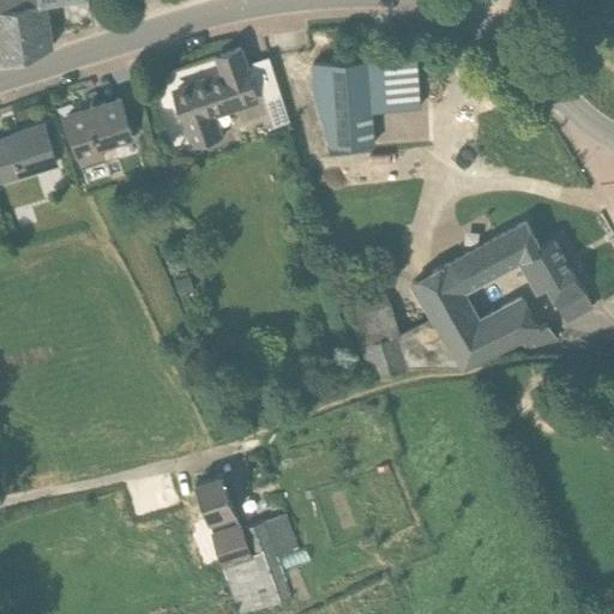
[(0,0),(0,10),(38,5),(37,0),(0,0)]
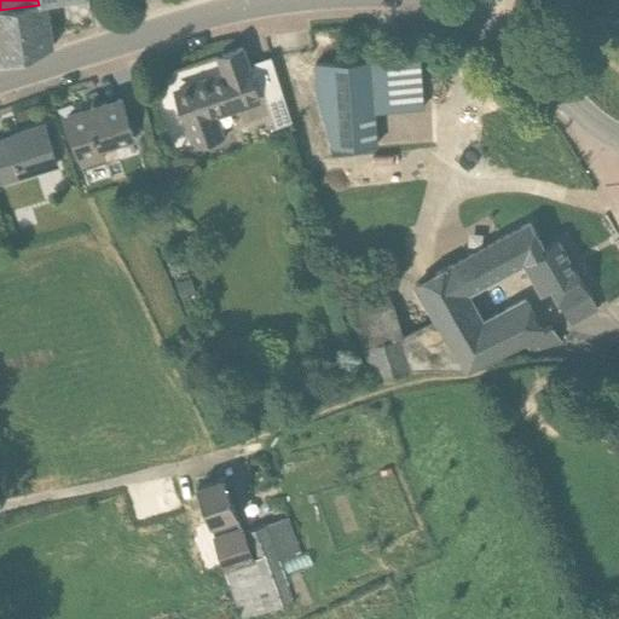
[(33,18),(48,17),(45,4),(39,5),(0,10),(0,40),(22,39),(21,32),(34,30),(33,18)]
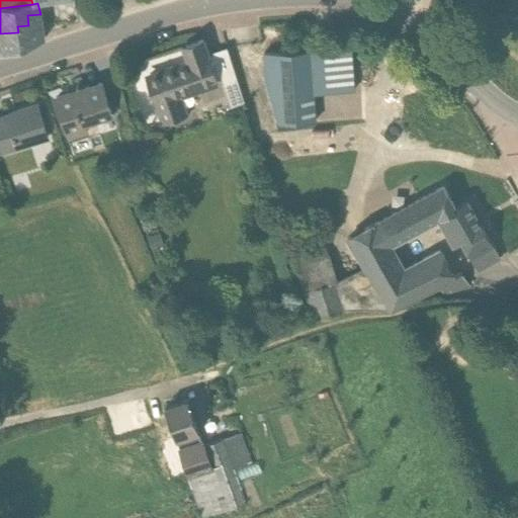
[(0,33),(0,54),(26,47),(45,39),(40,14),(27,15),(28,25),(17,26),(18,32),(0,33)]
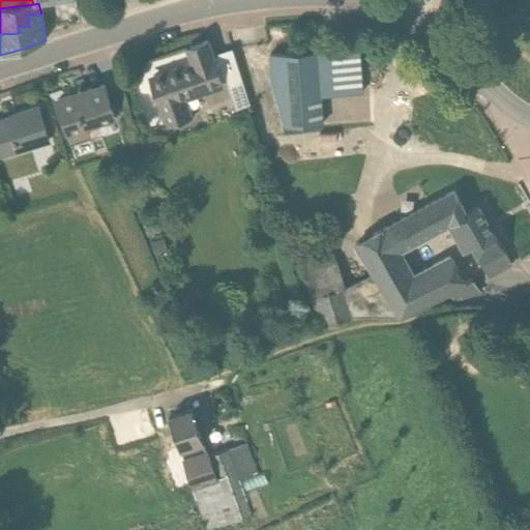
[(225,70),(217,72),(207,41),(187,49),(194,66),(150,81),(167,128),(192,119),(186,101),(228,87),(236,111),(251,106),(234,56),(233,56),(240,78),(229,82),(225,70)]
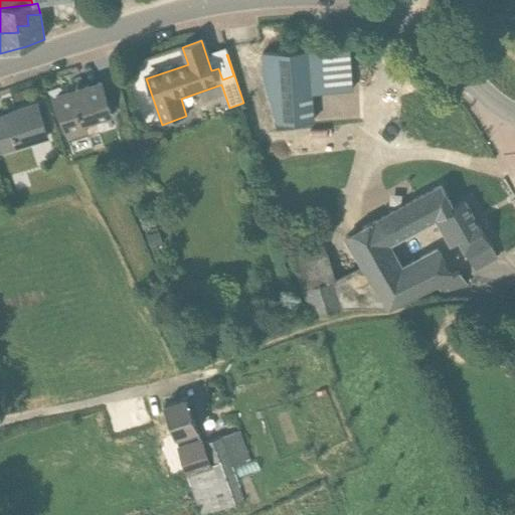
[(304,128),(303,121),(314,121),(311,51),(258,54),(277,122),(289,121),(290,128),(304,128)]
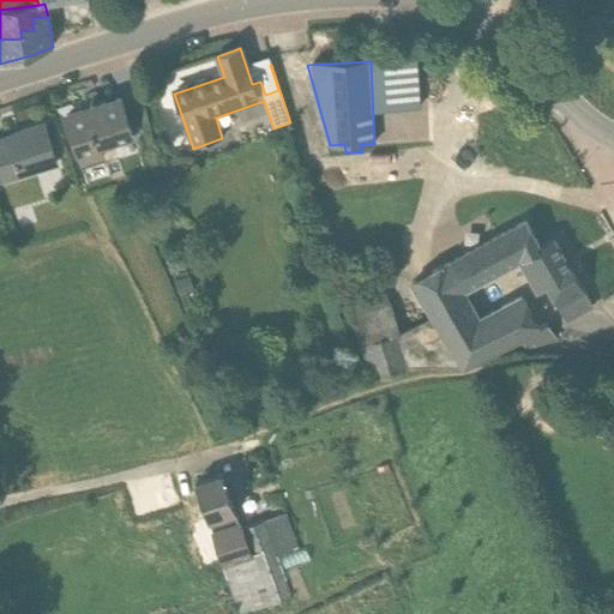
[(98,146),(132,136),(120,100),(66,118),(80,162),(101,156),(98,146)]
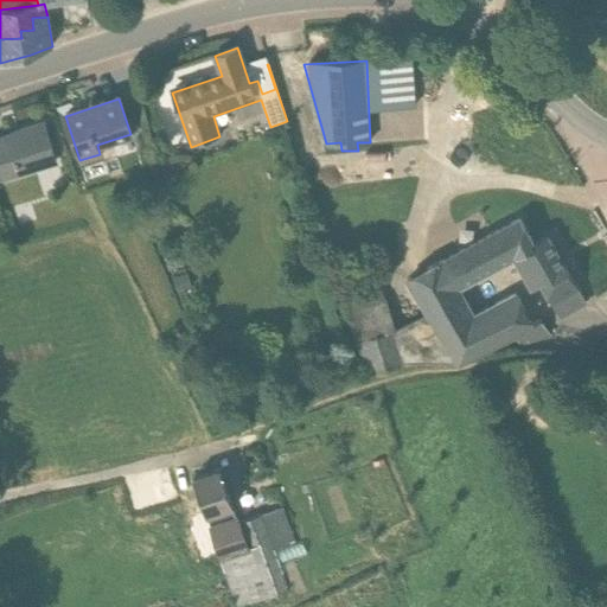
[(0,173),(2,181),(57,163),(44,123),(0,136),(0,173)]
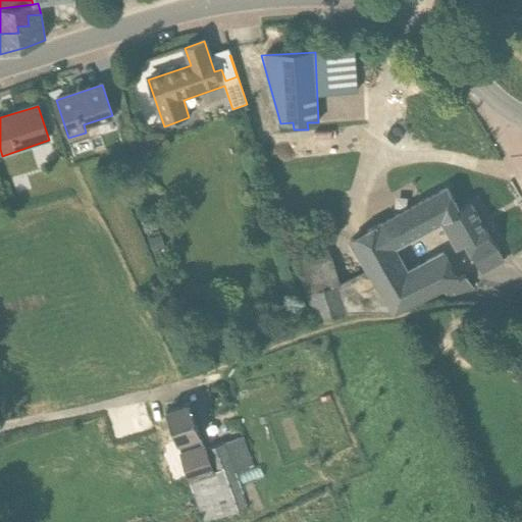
[(451,303),(474,291),(466,275),(459,279),(444,250),(409,269),(397,248),(444,223),(457,246),(465,242),(481,274),(504,261),(471,203),(459,210),(447,189),(349,240),(366,271),(341,284),(307,295),(316,324),(347,316),(347,315),(392,314),(395,319),(445,292),(451,303)]
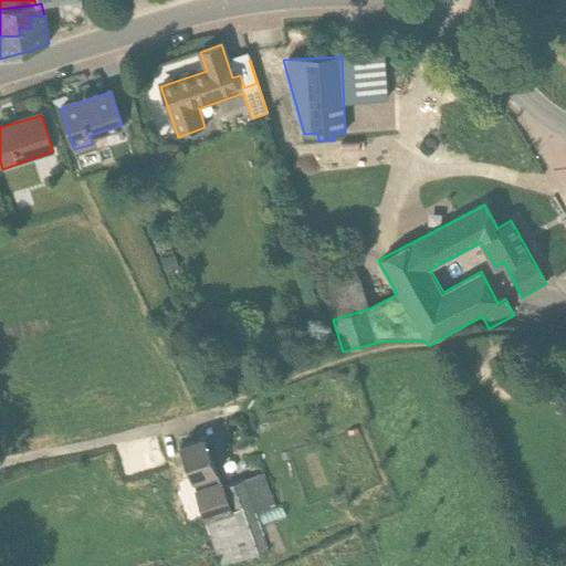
[(170,249),(168,239),(154,243),(157,253),(170,249)]
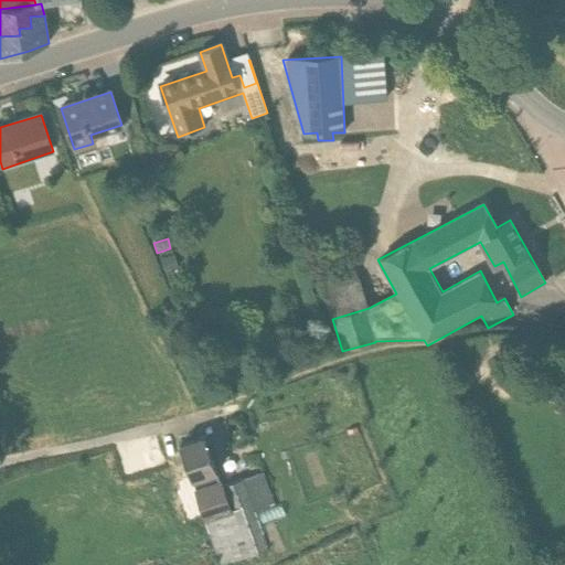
[(179,267),(174,254),(160,258),(164,272),(179,267)]
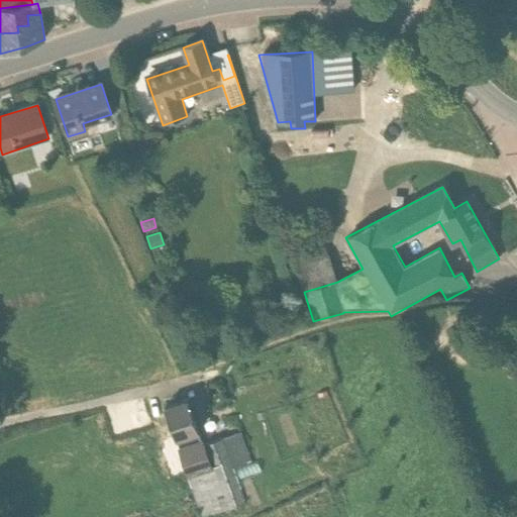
[(221,439),(203,445),(188,399),(165,406),(168,416),(182,458),(201,516),(206,516),(244,504),(221,439)]
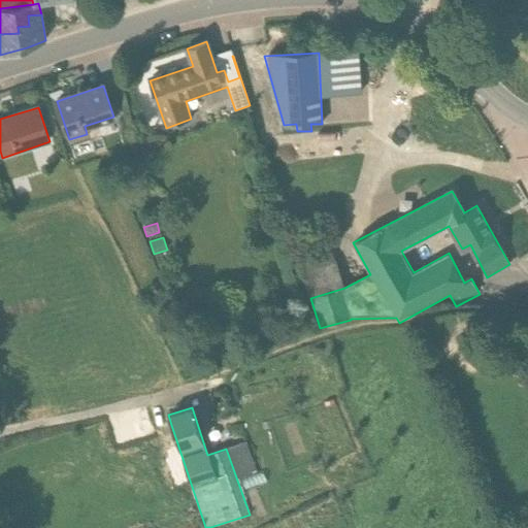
[(246,486),(267,481),(264,470),(244,475),(246,486)]
